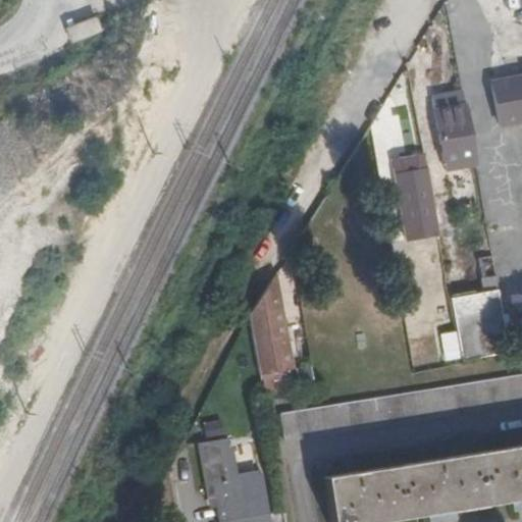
[(521,67),(520,68),(485,74),(494,117),(521,112),(521,67)]
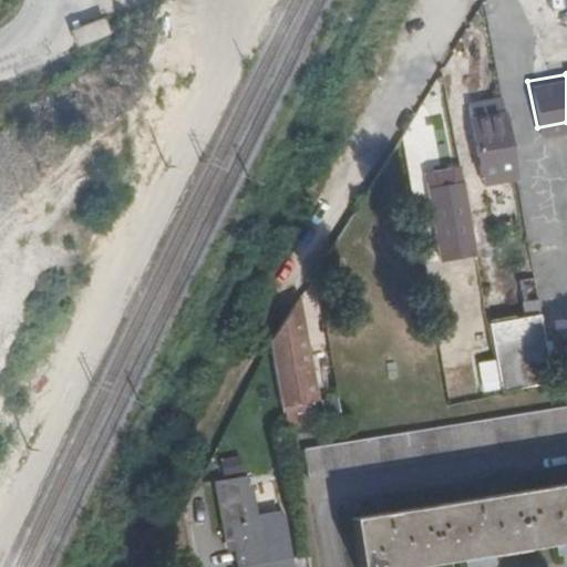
[(502,116),(498,101),(466,107),(468,122),(502,116)]
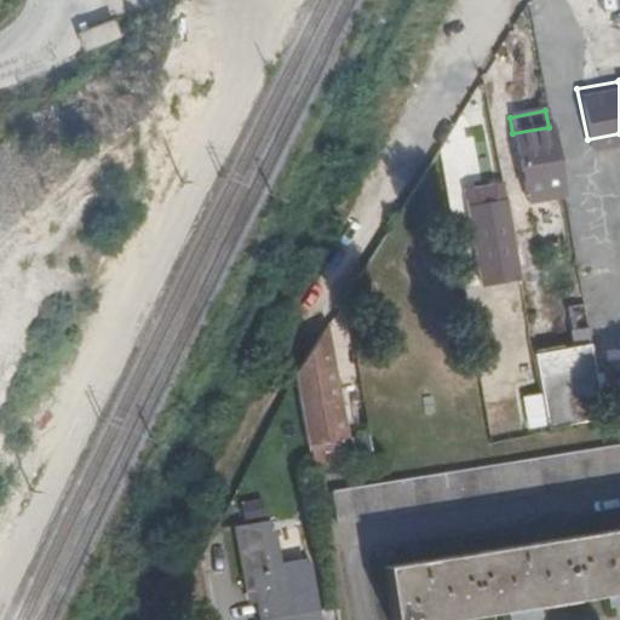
[(549,127),(512,133),(524,205),(560,199),(549,127)]
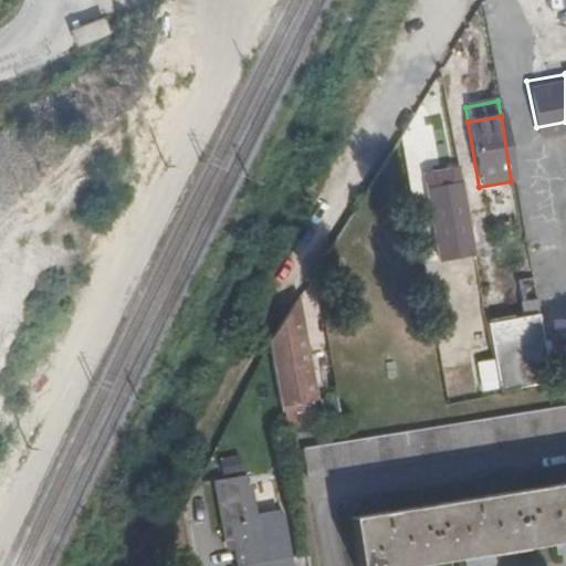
[(461,186),(460,175),(429,180),(431,191),(461,186)]
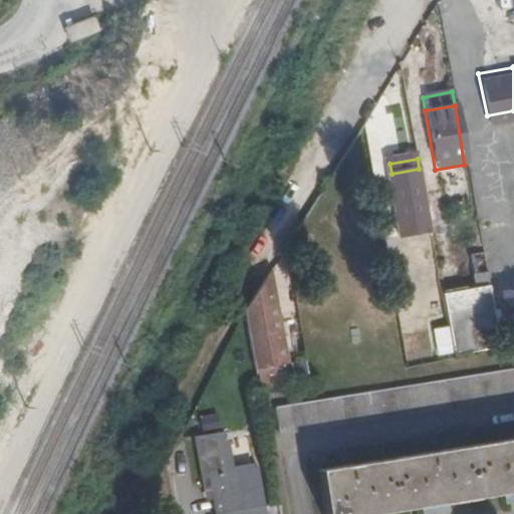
[(419,169),(392,174),(389,175),(401,238),(431,233),(419,169)]
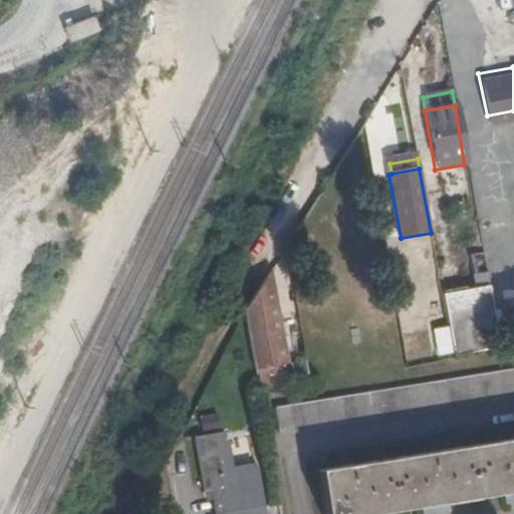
[(471,286),(485,283),(480,254),(467,256),(471,286)]
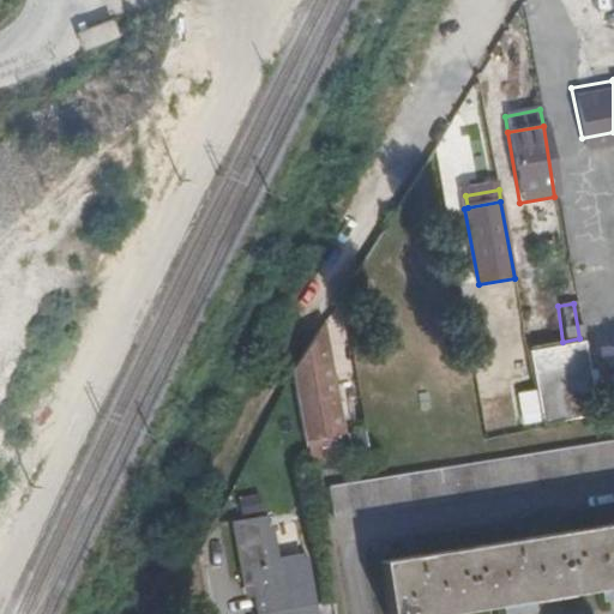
[(342,438),(321,323),(292,371),(307,456),(325,452),(323,441),(331,440),(342,438)]
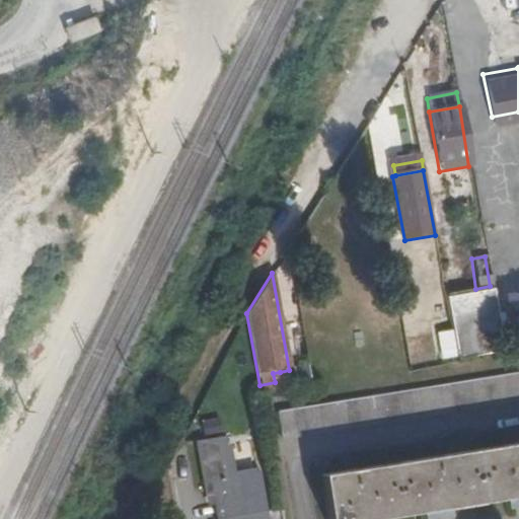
[(446,298),(449,319),(455,347),(498,338),(491,289),(446,298)]
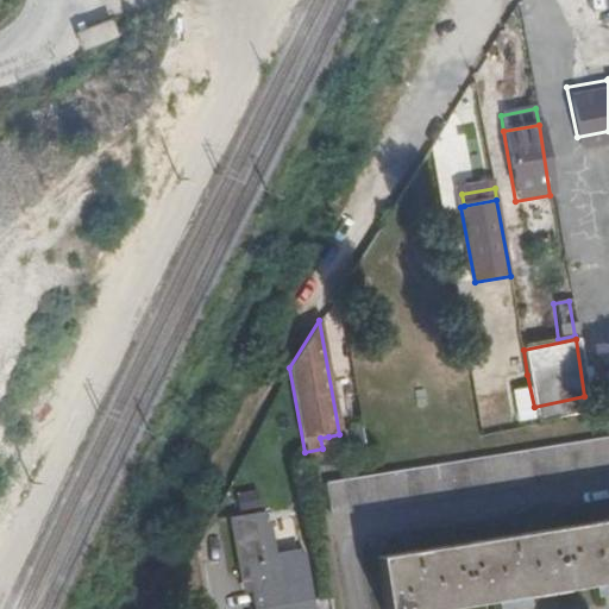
[(527,375),(473,385),(478,418),(534,407),(527,375)]
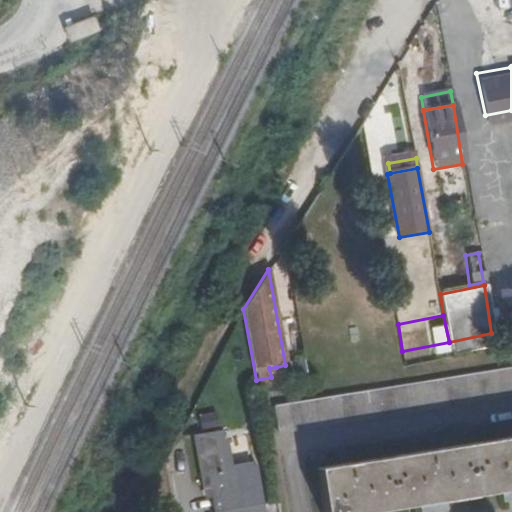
[(278,375),(276,367),(269,368),(271,377),(278,375)]
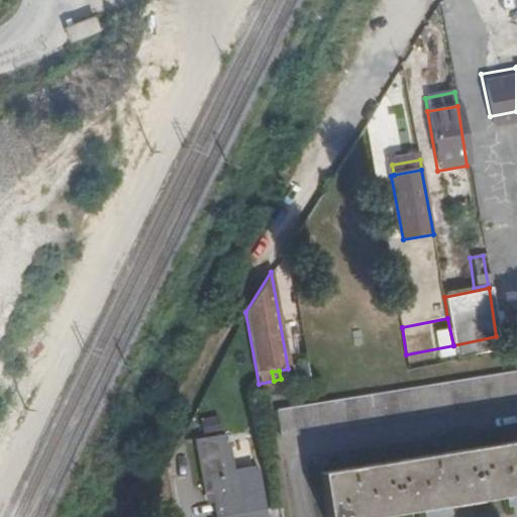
[(516,371),(275,410),(280,437),(516,398),(516,371)]
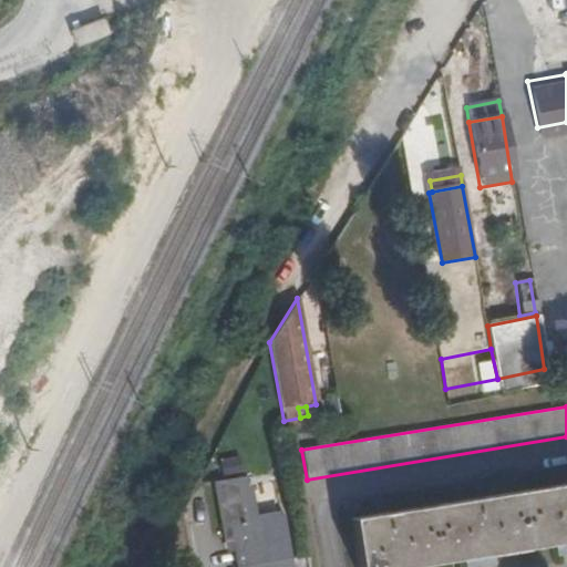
[(246,476),(236,477),(250,566),(292,566),(285,514),(255,519),(246,476)]
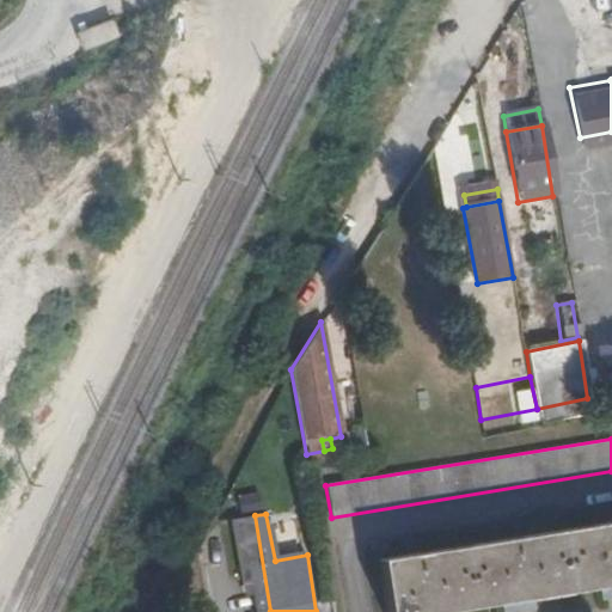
[(270,611),(255,515),(232,520),(243,582),(252,581),(257,611),(270,611)]
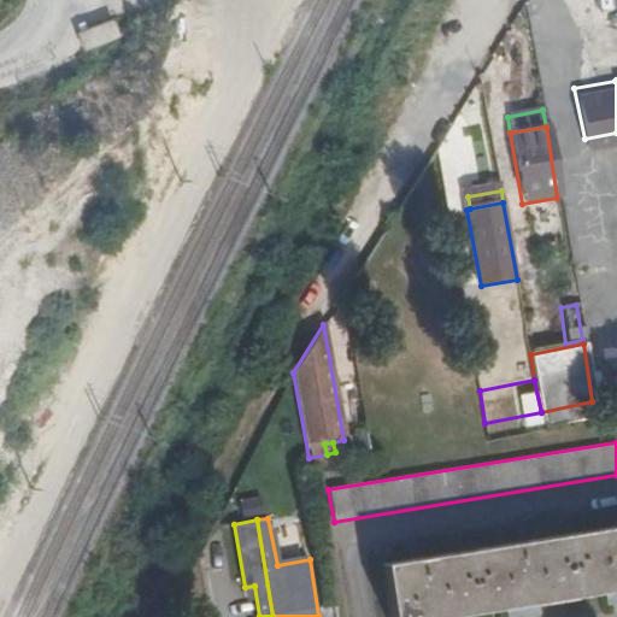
[(616,526),(380,564),(388,616),(434,616),(616,588),(616,526)]
